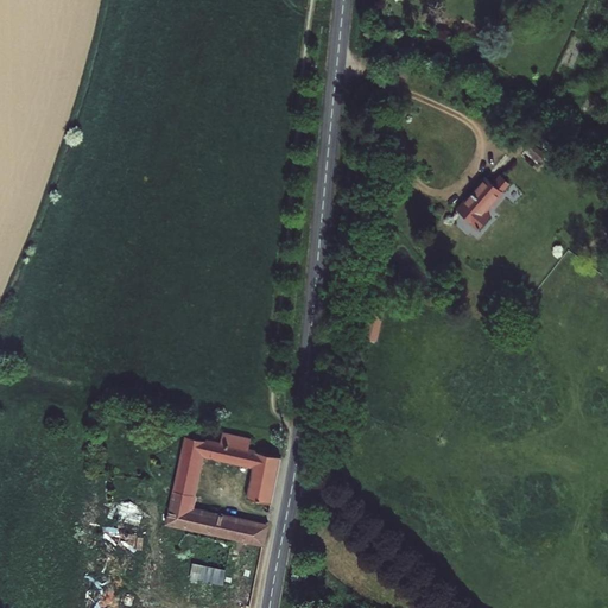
[(533,141),(521,156),(534,166),(546,153),(533,141)]
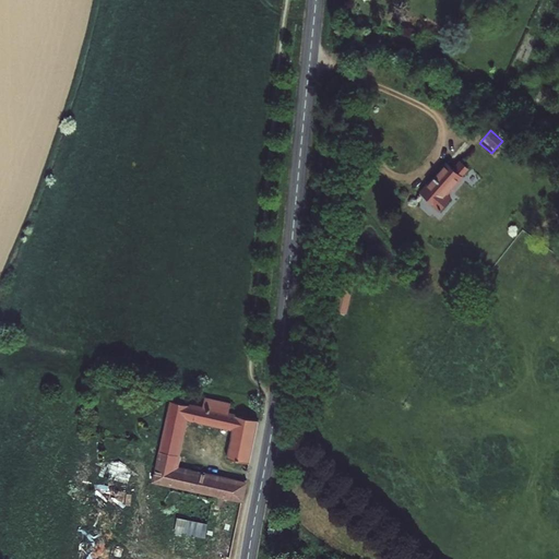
[(453,171),(447,165),(423,191),(443,210),(451,201),(444,197),(467,170),(460,164),(453,171)]
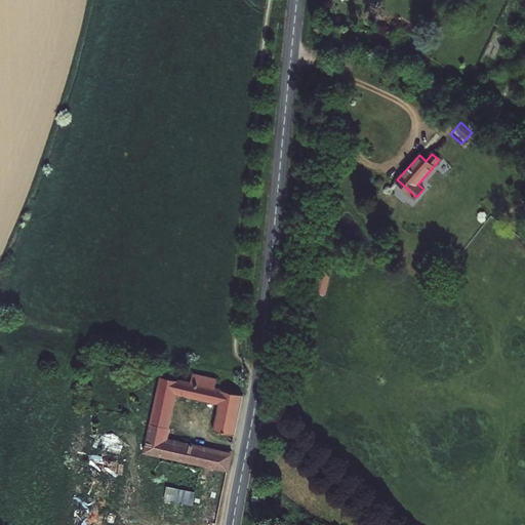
[(212,432),(231,436),(239,396),(213,391),(215,379),(191,374),(189,385),(159,378),(143,454),(227,472),(230,454),(165,441),(174,395),(218,404),(212,432)]
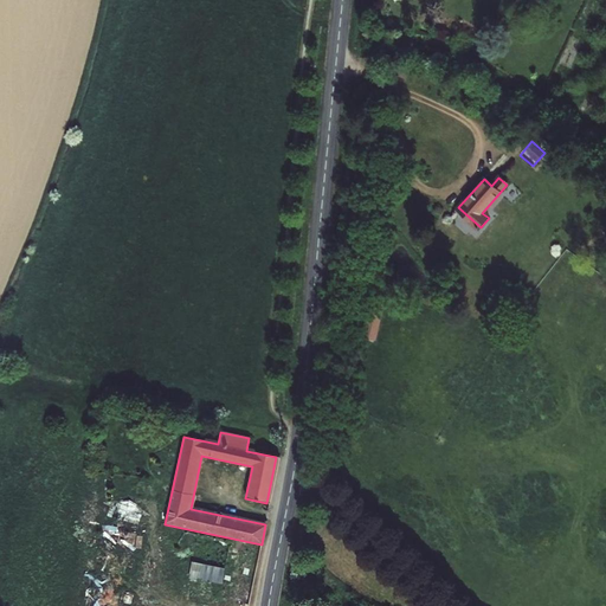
[(127,605),(140,534),(91,526),(77,605),(127,605)]
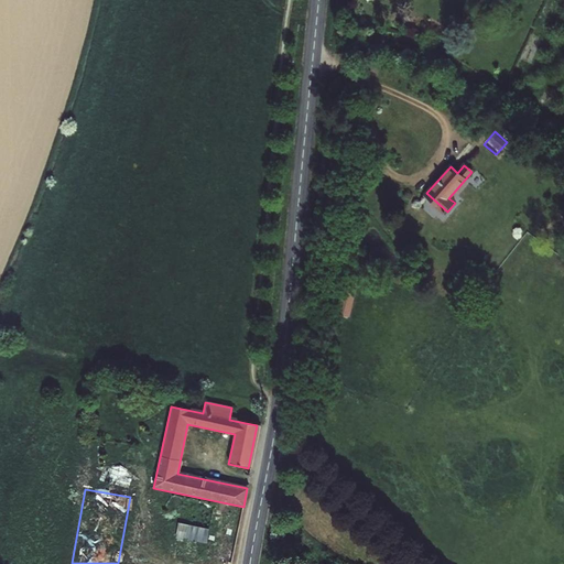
[(210,528),(179,522),(175,537),(207,542),(210,528)]
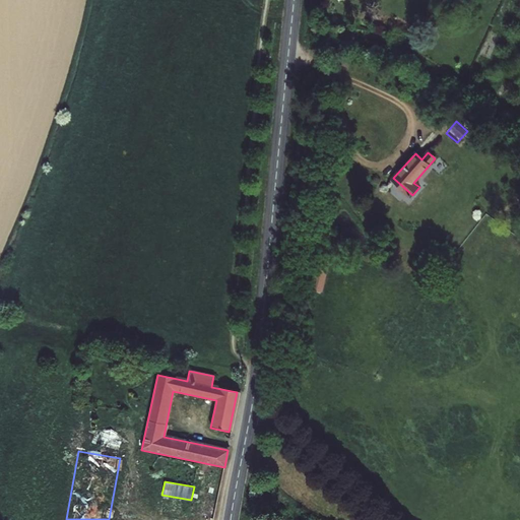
All buildings are outlined.
